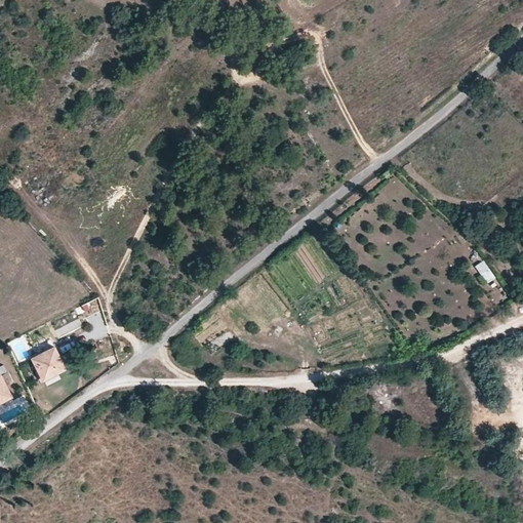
[(476,267),(488,284),(496,279),(484,260),(476,267)]
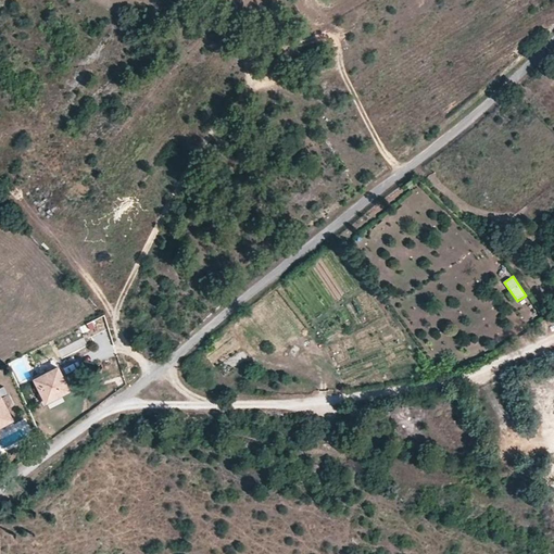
[(237,354),(219,364),(225,374),(243,364),(237,354)]
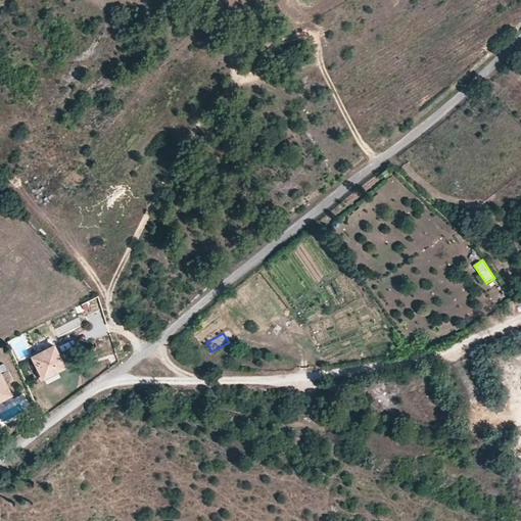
[(53,345),(32,356),(42,376),(63,366),(53,345)]
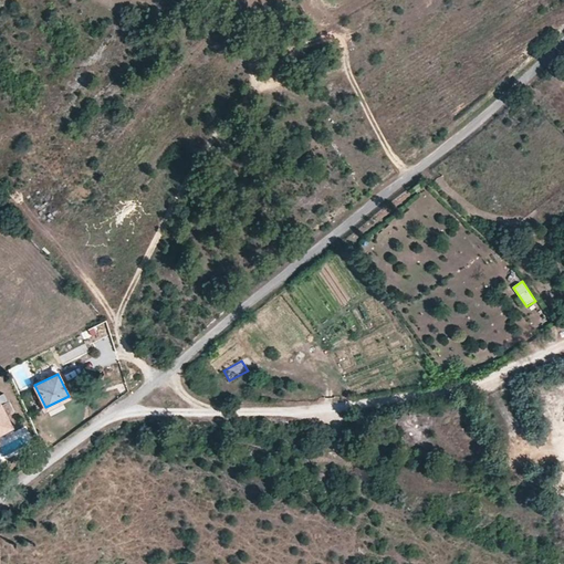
[(0,403),(0,432),(12,426),(0,403)]
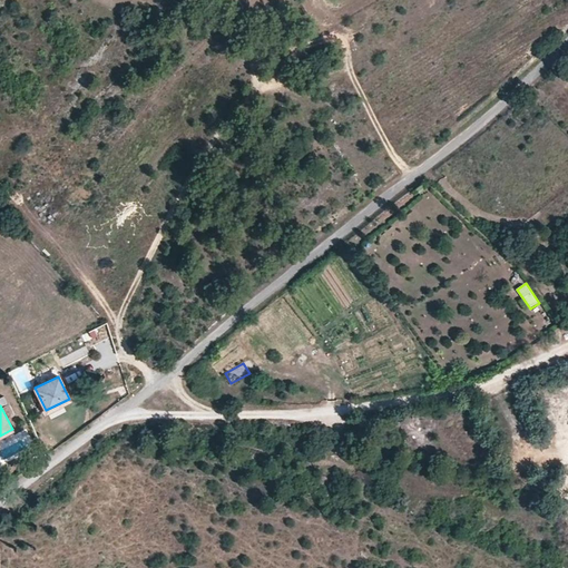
[(9,443),(0,446),(0,457),(2,463),(15,459),(9,443)]
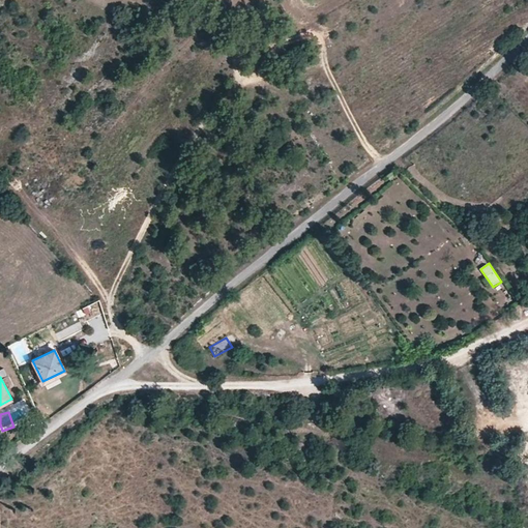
All buildings are outlined.
